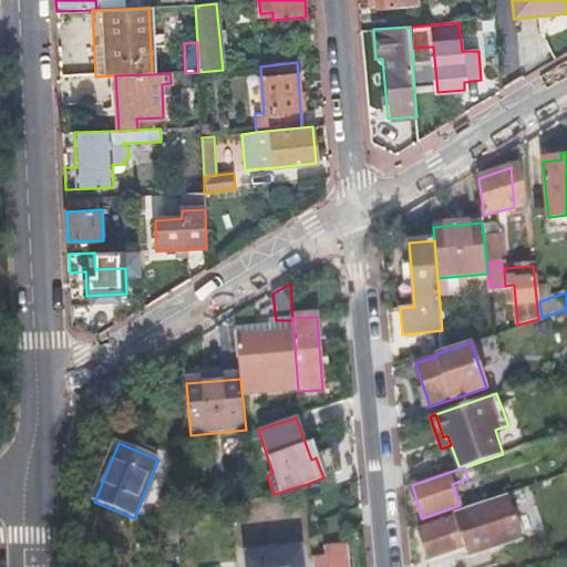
[(495,538),(521,531),(508,494),(483,503),(454,512),(455,516),(419,528),(430,562),(466,549),(495,538)]
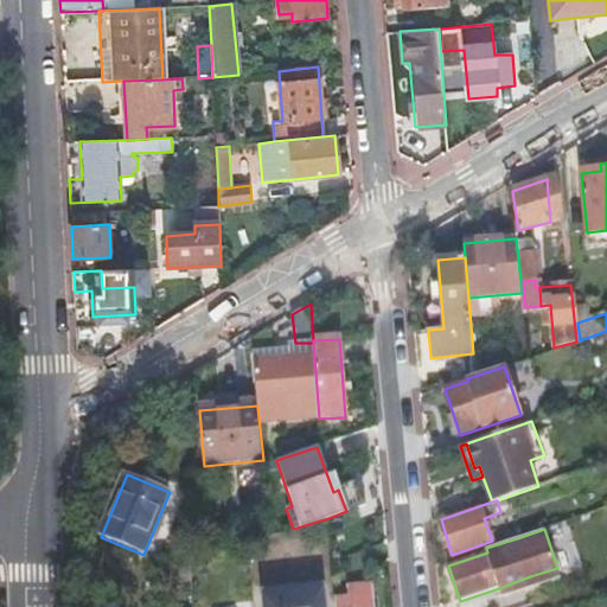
[(215,556),(212,556),(190,564),(190,575),(217,566),(215,556)]
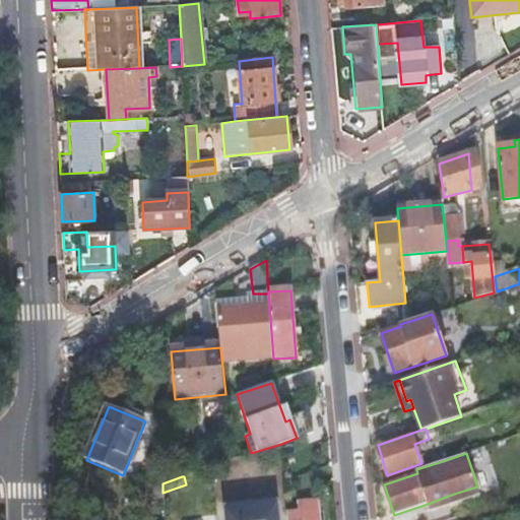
[(480,493),(477,486),(454,494),(428,504),(431,511),(480,493)]
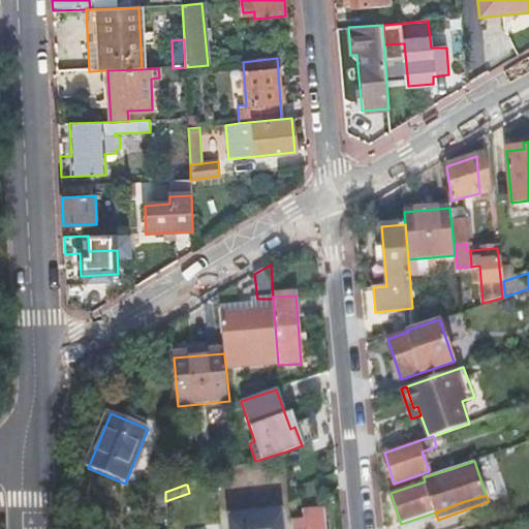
[(324,528),(323,519),(292,522),(292,528),(324,528)]
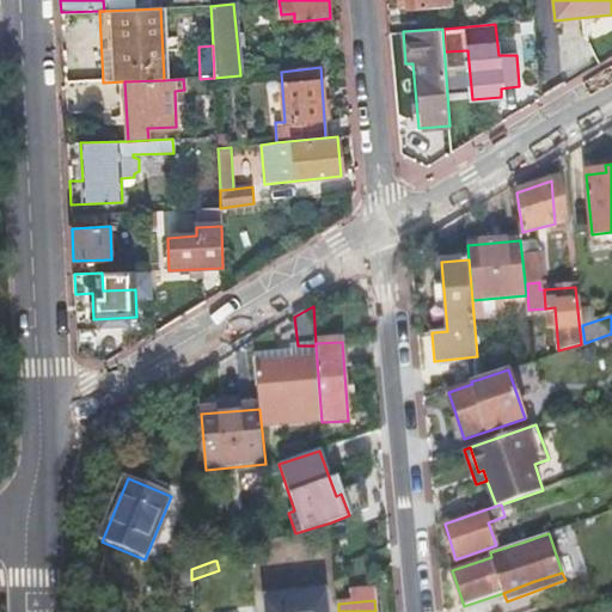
[(292,611),(292,601),(256,605),(256,611),(292,611)]
